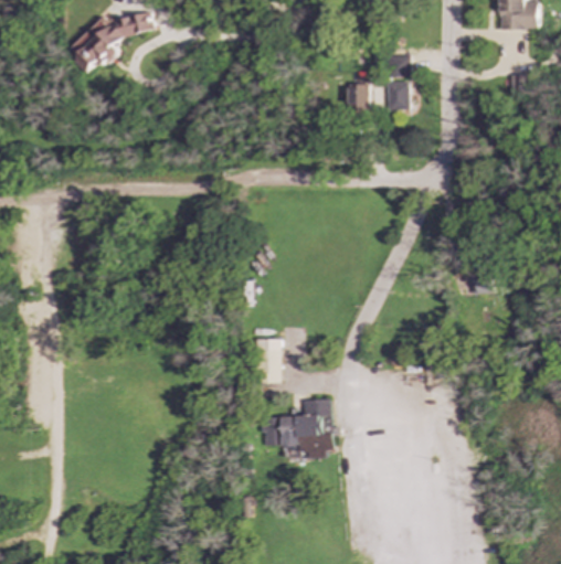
[(497,0),(497,29),(535,30),(536,1),(524,1),(524,0),(497,0)]
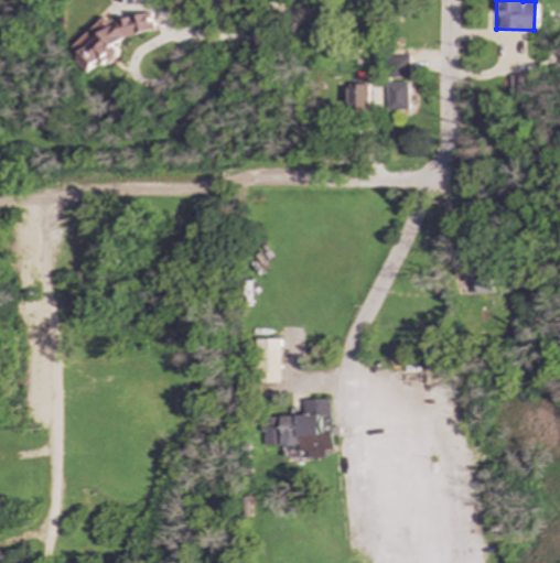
[(67,46),(75,55),(71,60),(82,73),(92,65),(106,62),(116,54),(114,44),(122,36),(150,30),(148,18),(143,13),(105,22),(101,18),(67,46)]
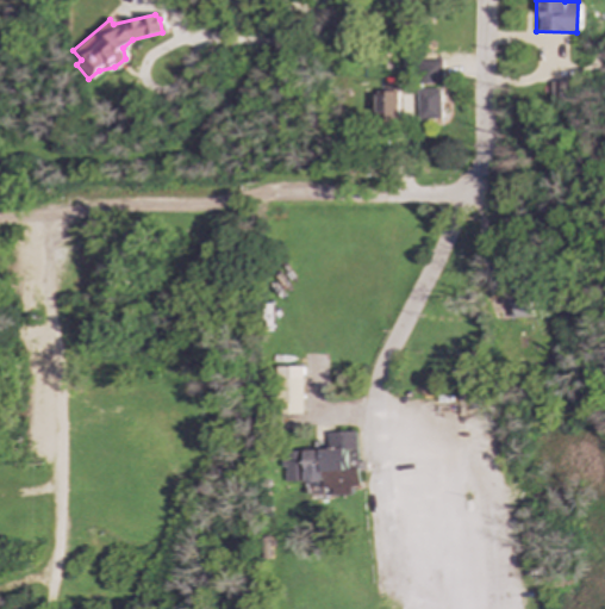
[(440,60),(417,60),(418,84),(440,82),(440,60)]
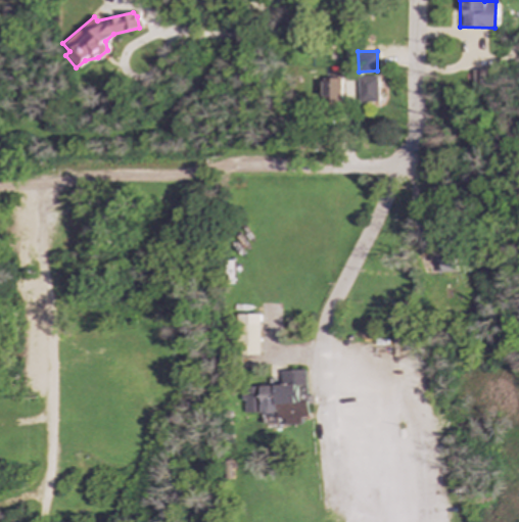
[(356,76),(356,101),(376,100),(375,76),(356,76)]
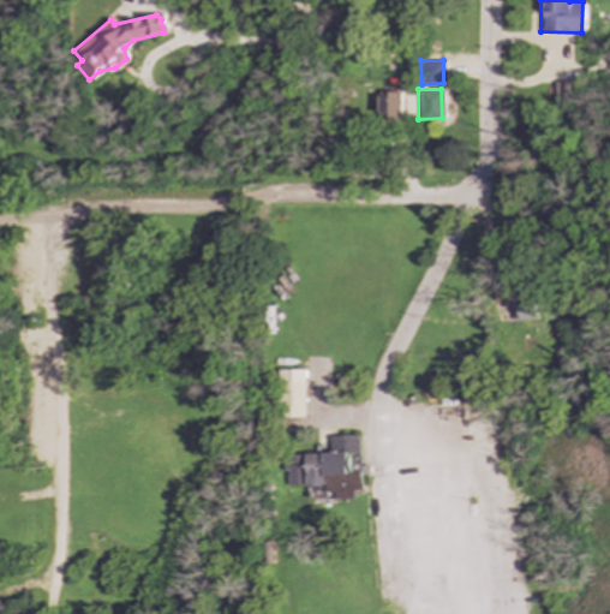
[(396,91),(377,91),(377,115),(398,115),(396,91)]
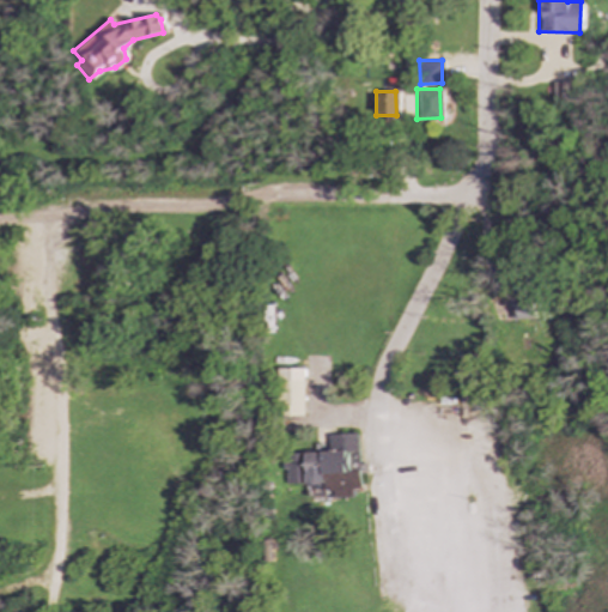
[(510,319),(532,317),(530,303),(509,304),(510,319)]
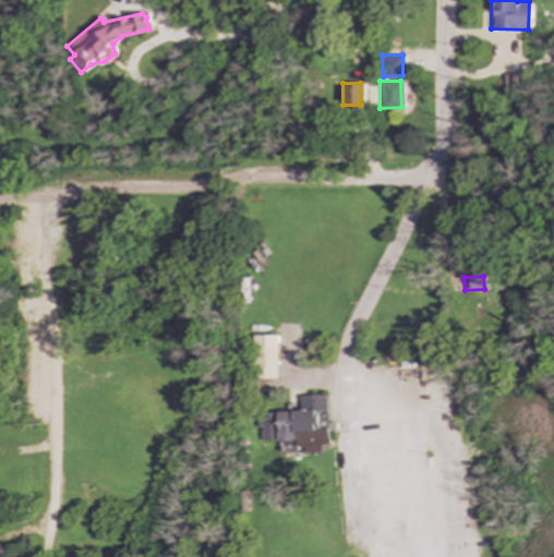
[(275,378),(274,335),(253,335),(254,378),(275,378)]
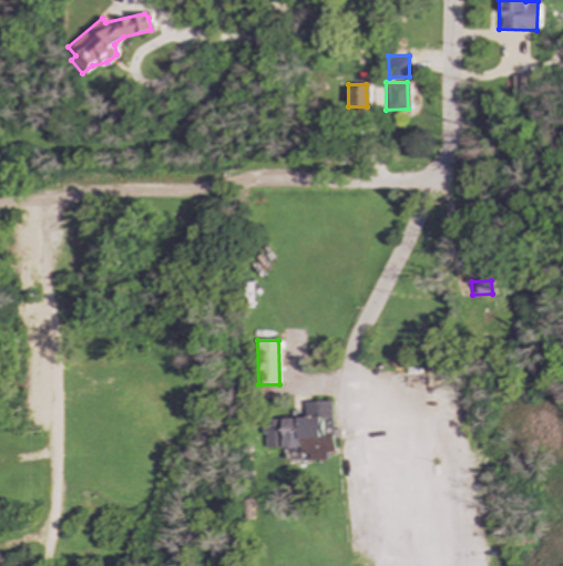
[(262,419),(263,446),(283,445),(283,450),(298,450),(298,453),(306,453),(306,460),(324,459),(324,452),(331,451),(331,436),(338,436),(337,429),(330,429),(329,400),(303,401),(303,417),(262,419)]
